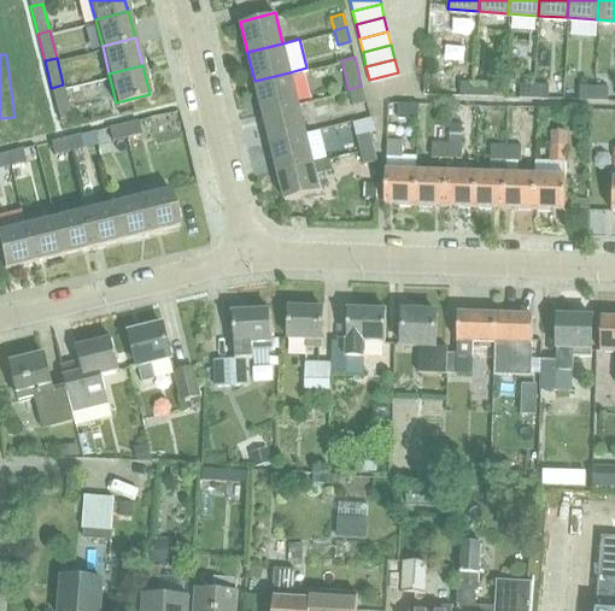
[(297,101),(290,72),(255,81),(262,110),(297,101)]
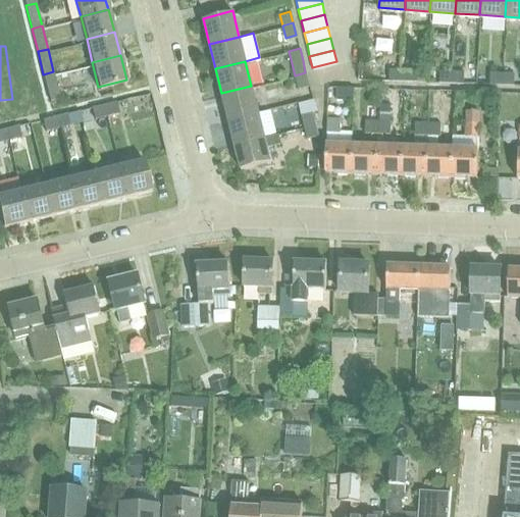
[(400,80),(400,66),(387,66),(387,79),(400,80)]
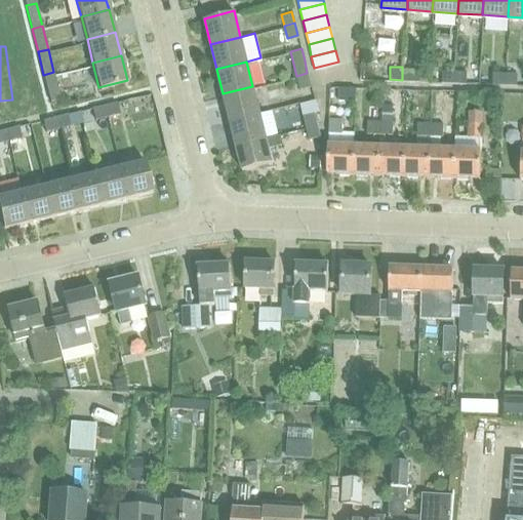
[(402,67),(402,80),(414,80),(414,67),(402,67)]
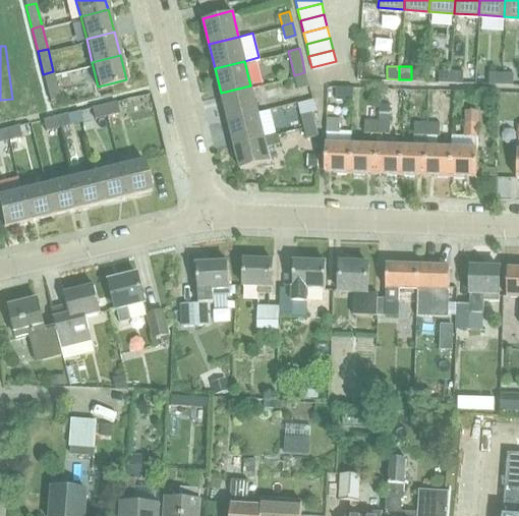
[(450,80),(450,68),(439,67),(438,80),(450,80)]
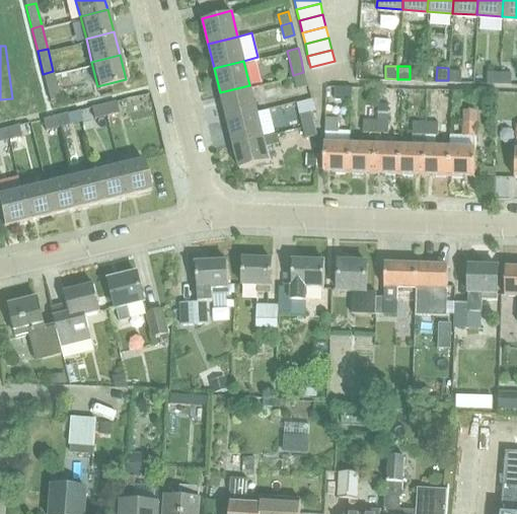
[(460,68),(448,68),(448,80),(460,81),(460,68)]
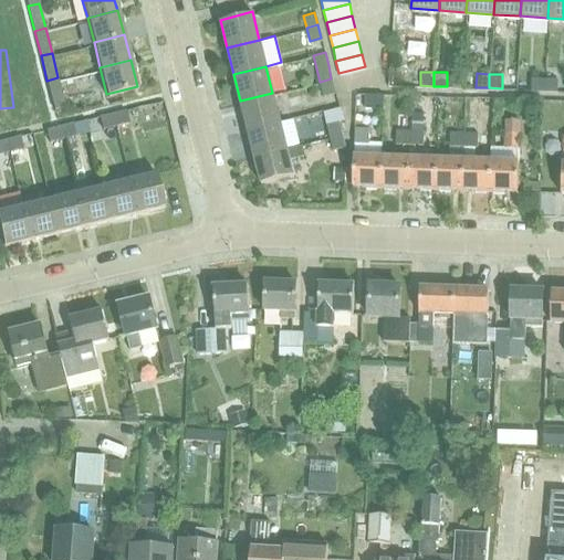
[(531,75),(530,90),(543,90),(543,75),(531,75)]
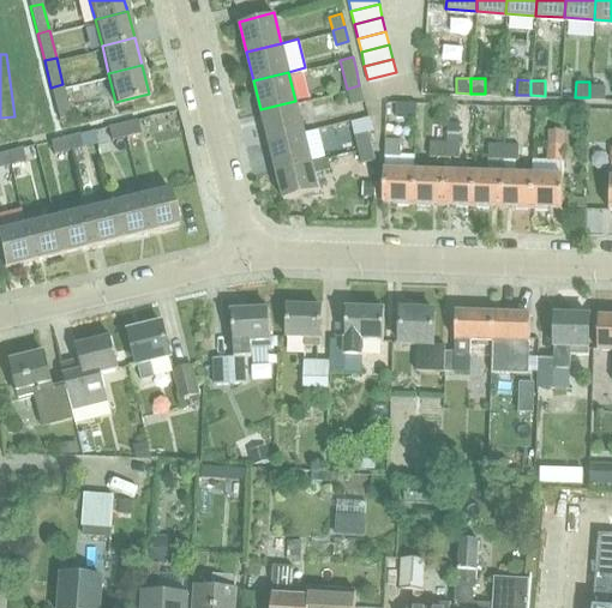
[(589,82),(589,97),(604,97),(605,83),(589,82)]
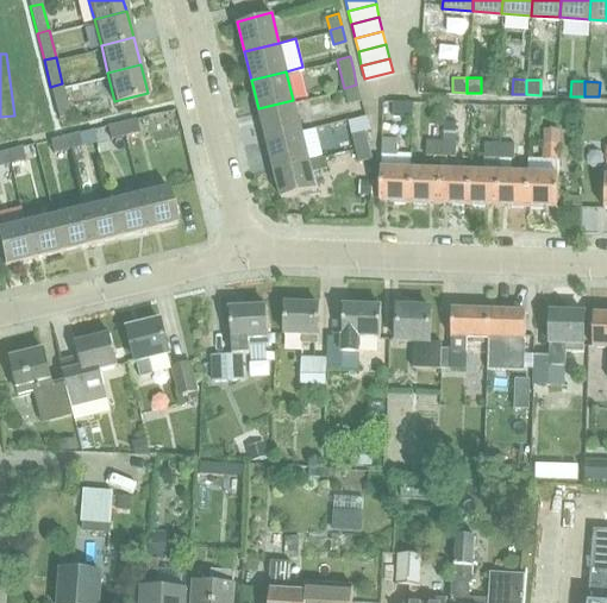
[(62,83),(50,87),(57,114),(69,112),(62,83)]
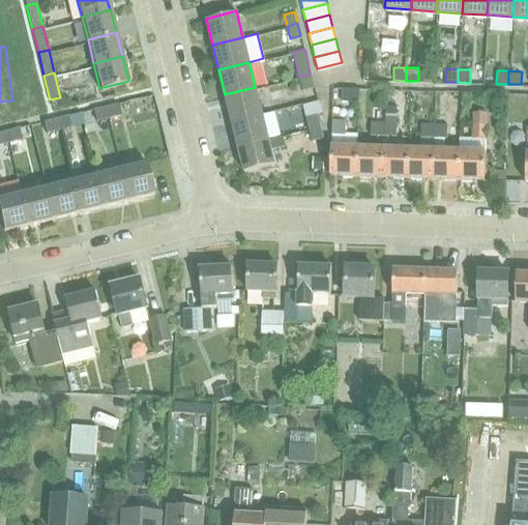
[(313,85),(310,74),(299,77),(302,87),(313,85)]
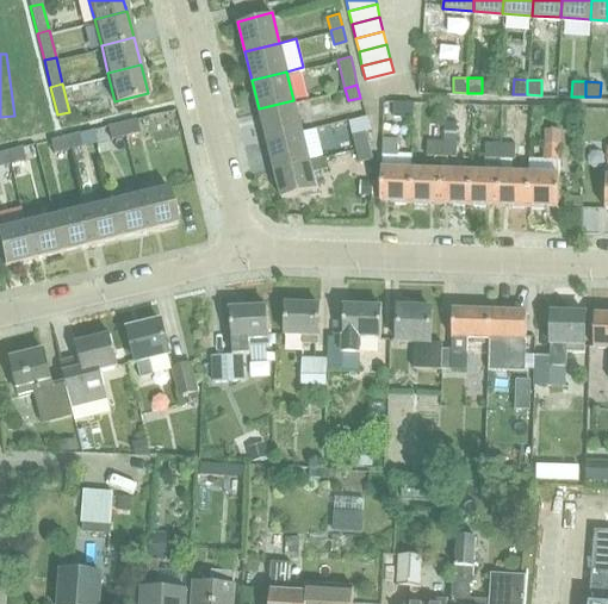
[(20,124),(36,122),(32,97),(17,99),(20,124)]
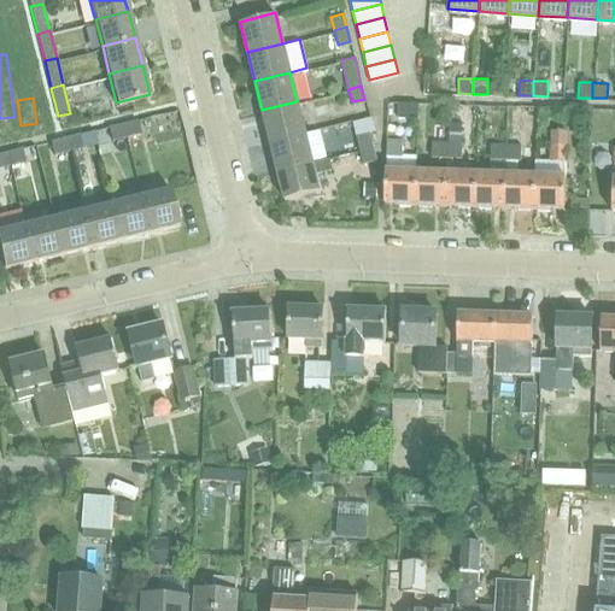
[(304,130),(297,101),(262,110),(269,139),(304,130)]
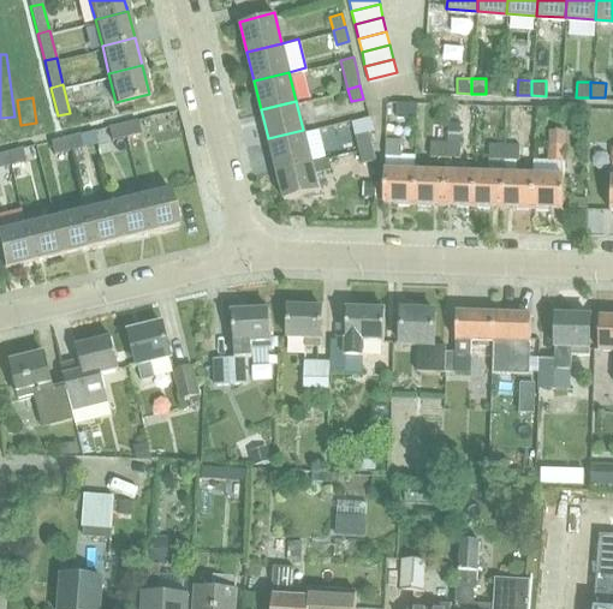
[(364,102),(345,107),(347,118),(367,113),(364,102)]
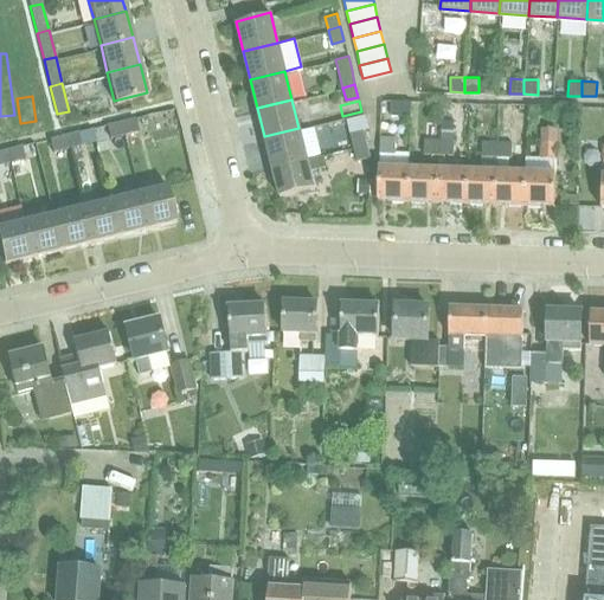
[(120,118),(122,131),(136,129),(133,116),(120,118)]
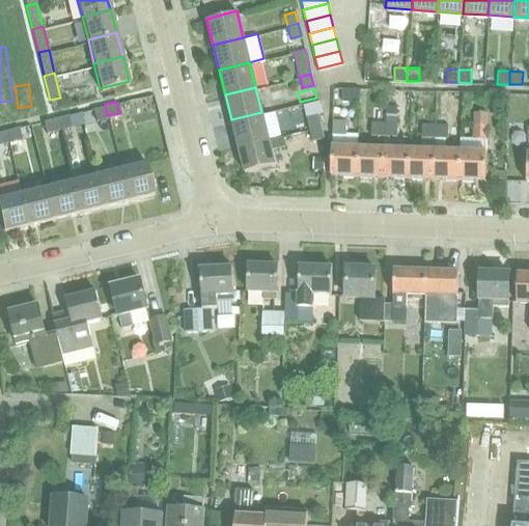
[(385,103),(384,119),(395,119),(396,104),(385,103)]
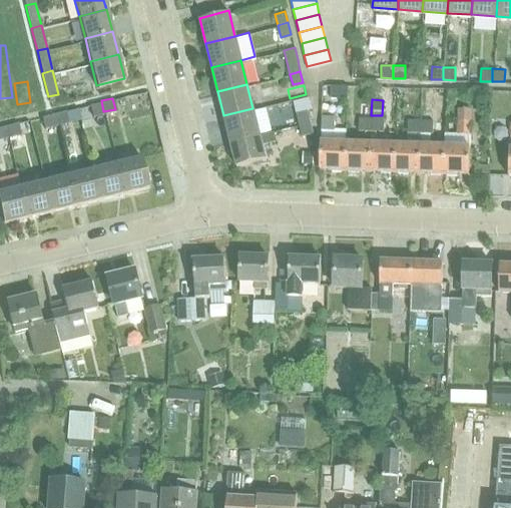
[(103,111),(101,100),(89,103),(92,114),(103,111)]
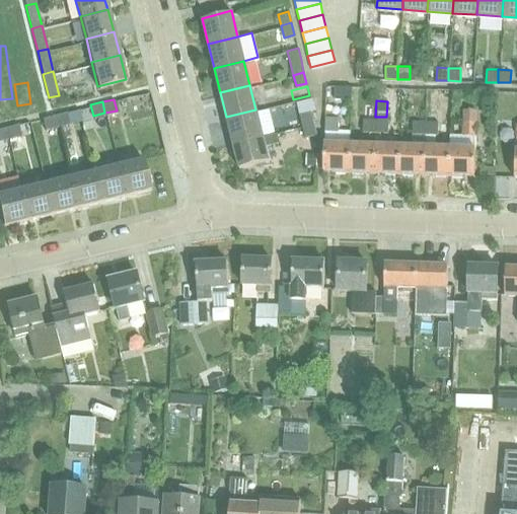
[(65,111),(53,114),(56,125),(68,122),(80,119),(77,107),(65,111)]
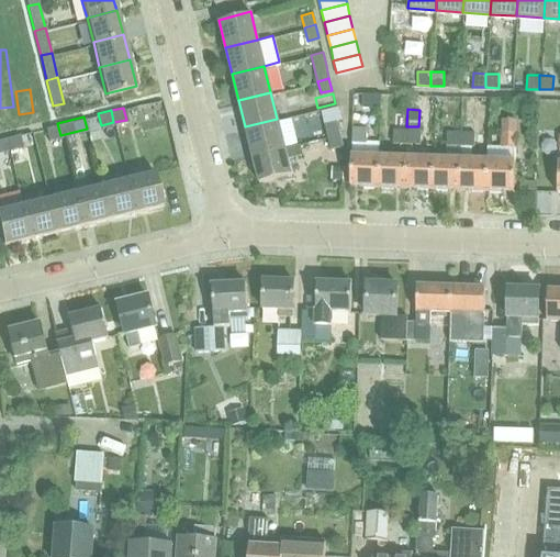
[(327,134),(339,132),(336,118),(324,121),(327,134)]
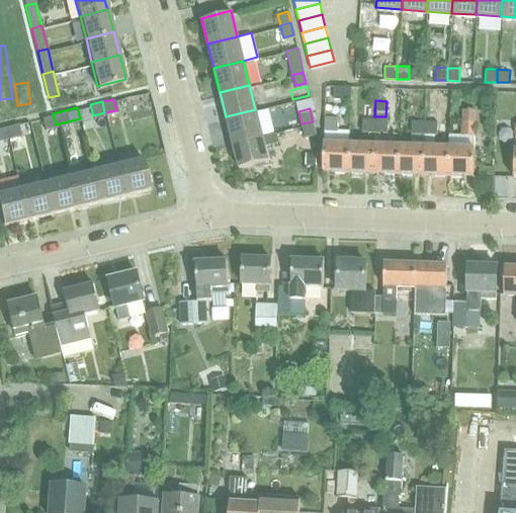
[(255,109),(226,116),(232,141),(261,134),(255,109)]
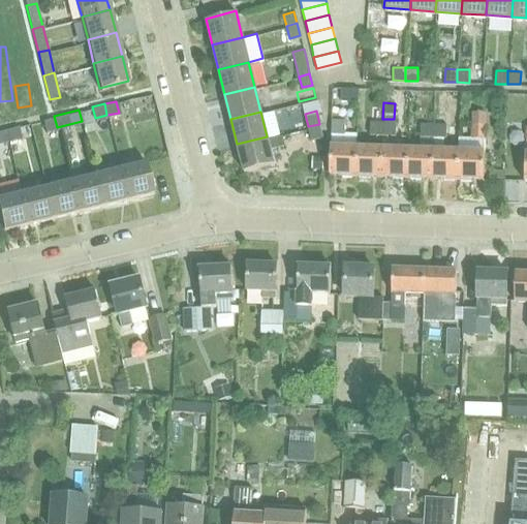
[(57,127),(54,116),(42,119),(45,130),(57,127)]
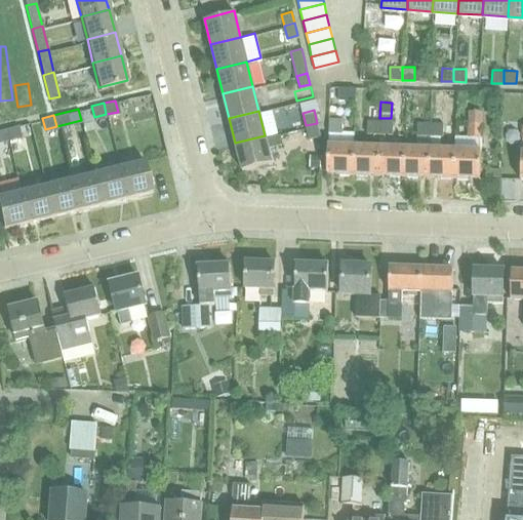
[(327,143),(326,171),(353,172),(354,144),(354,130),(340,129),(340,116),(328,116),(327,143)]
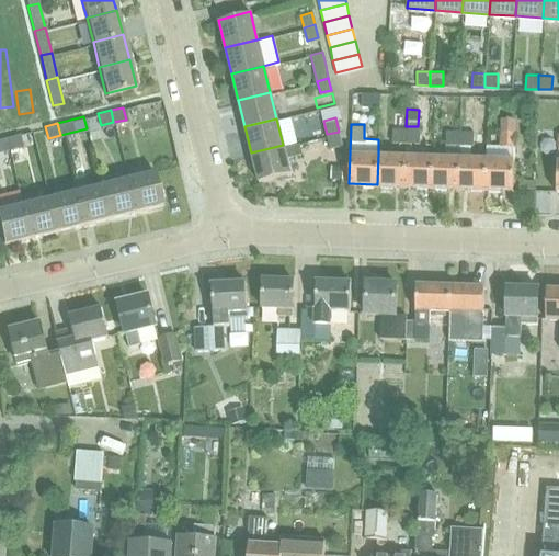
[(406,139),(406,126),(391,125),(391,138),(406,139)]
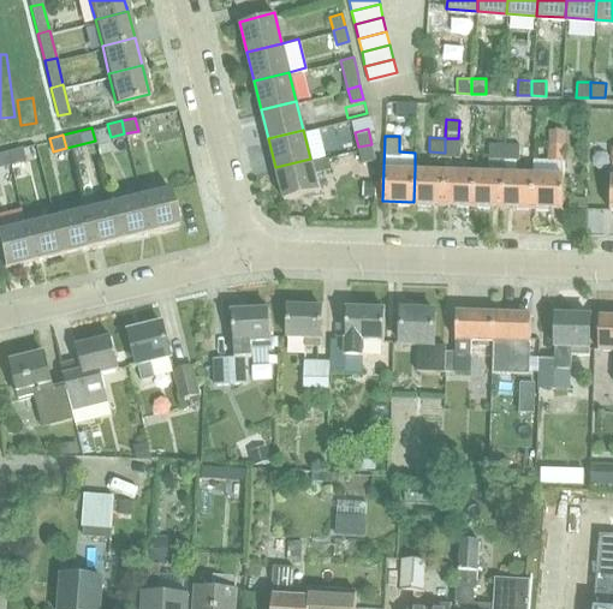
[(445,138),(445,153),(459,154),(460,139),(458,138),(445,138)]
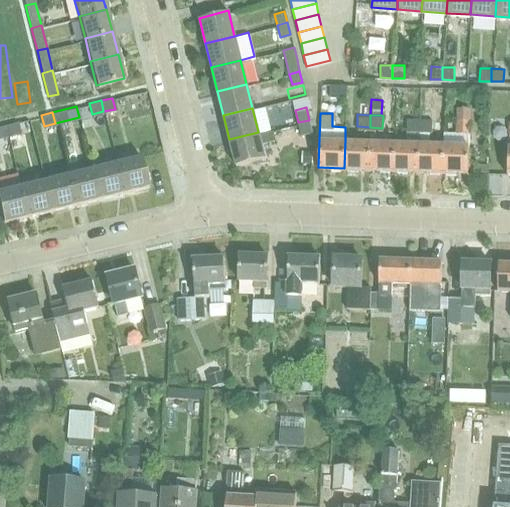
[(420,117),(419,117),(407,116),(406,128),(418,129),(419,129),(420,117)]
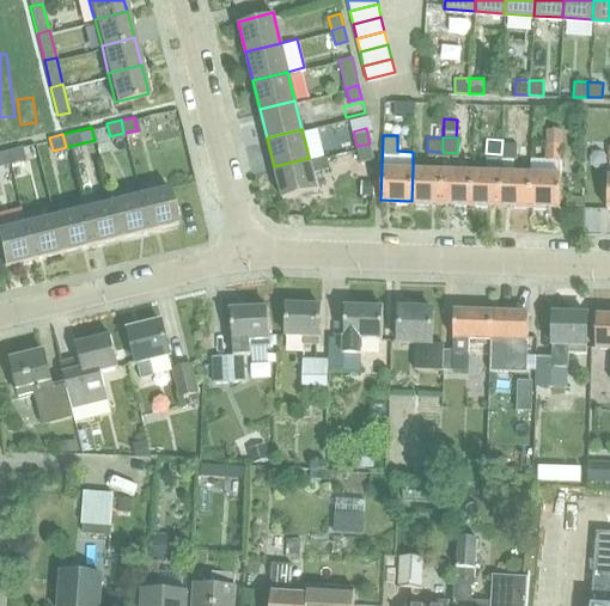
[(500,170),(499,204),(529,206),(530,171),(513,171),(514,154),(517,155),(517,141),(514,140),(502,140),(501,154),(500,154),(500,170)]
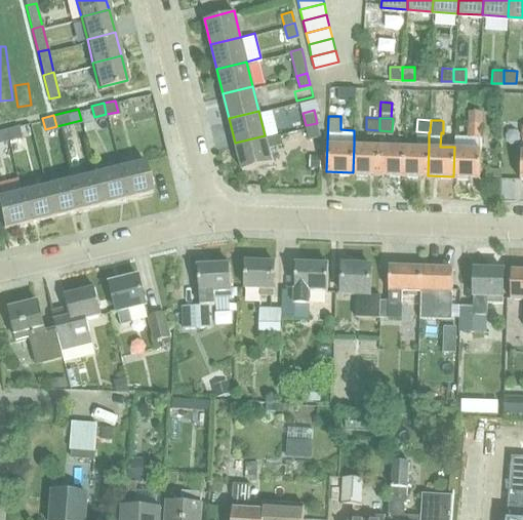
[(454,133),(454,147),(453,176),(479,176),(480,148),(480,134),(481,123),(467,122),(467,133),(454,133)]
